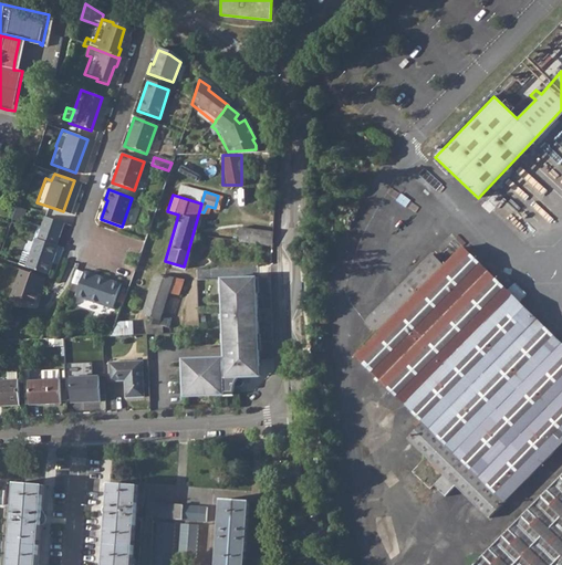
[(233,238),(269,243),(268,230),(236,226),(233,238)]
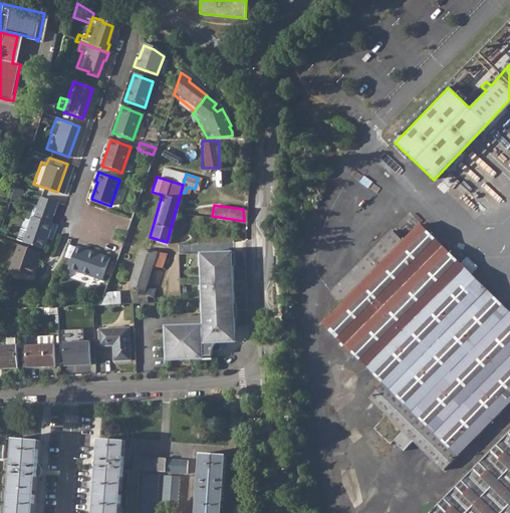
[(16,240),(36,248),(46,222),(44,221),(46,214),(30,209),(28,214),(26,214),(16,240)]
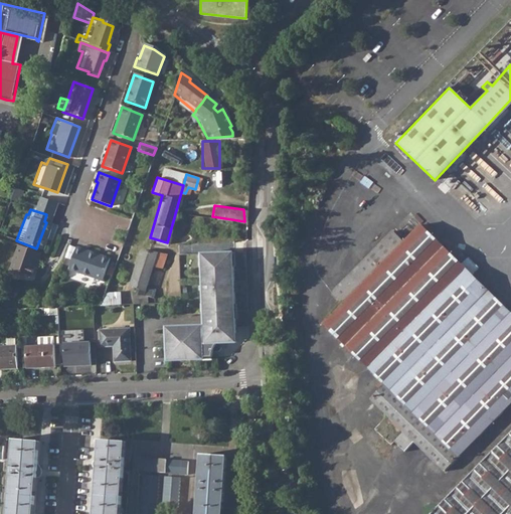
[(412,425),(443,456),(510,386),(510,310),(458,257),(466,248),(462,244),(454,252),(416,215),(400,230),(389,220),(329,280),(340,292),(322,310),(382,370),(370,382),(386,399),(373,411),(389,429),(393,424),(403,435),(412,425)]
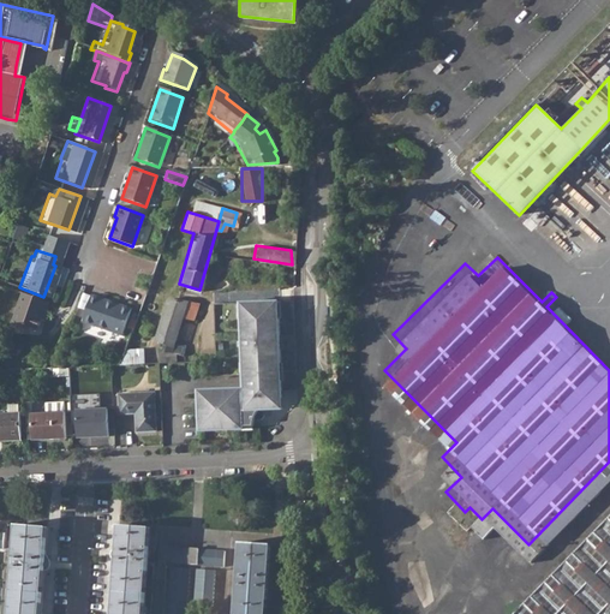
[(7,321),(30,329),(37,310),(40,310),(42,300),(17,292),(7,321)]
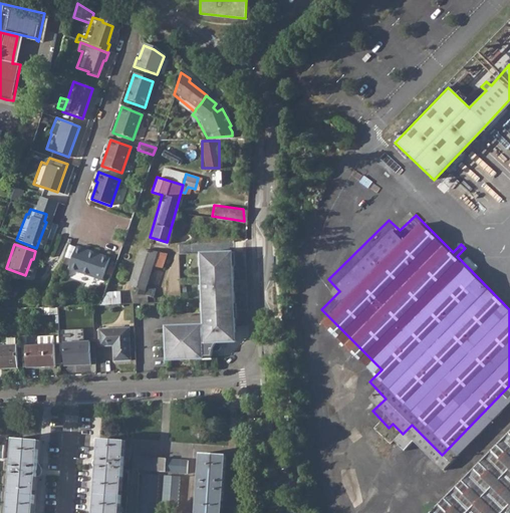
[(66,267),(99,278),(107,256),(100,253),(100,255),(82,249),(83,247),(74,244),(66,267)]
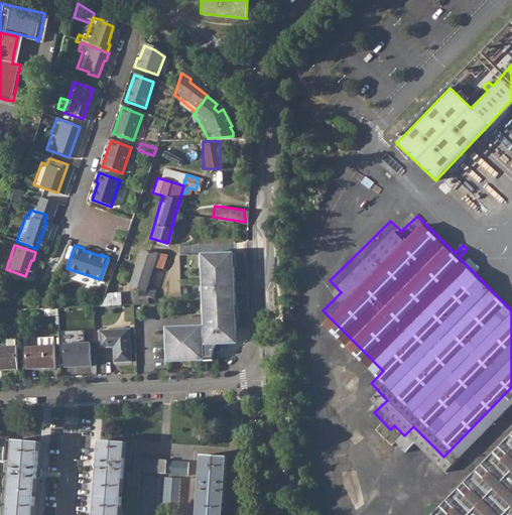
[(144,286),(151,265),(154,252),(138,249),(127,285),(132,286),(130,289),(130,303),(139,303),(139,293),(135,292),(137,287),(143,289),(144,286)]
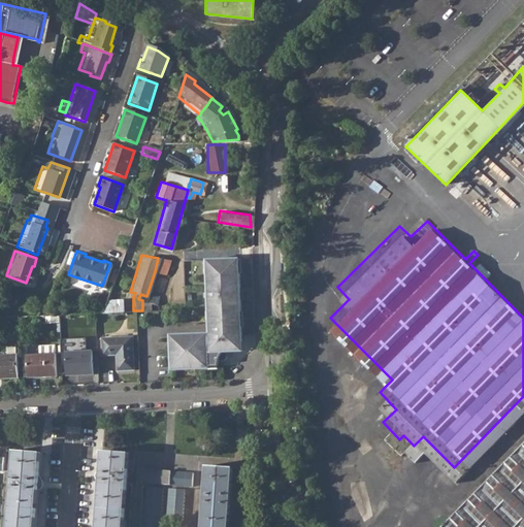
[(167,332),(168,369),(217,368),(217,351),(240,350),(237,256),(203,257),(205,331),(167,332)]
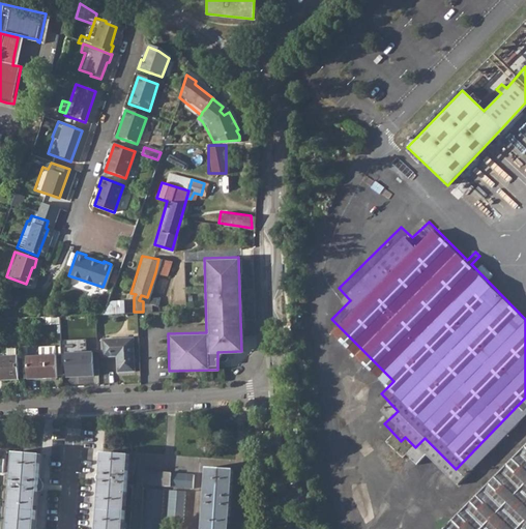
[(169,261),(158,259),(155,272),(165,275),(169,261)]
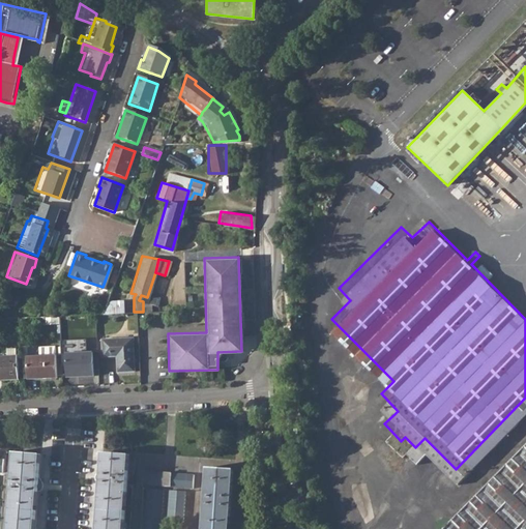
[(154,295),(148,294),(147,297),(141,295),(139,300),(143,301),(151,303),(154,295)]
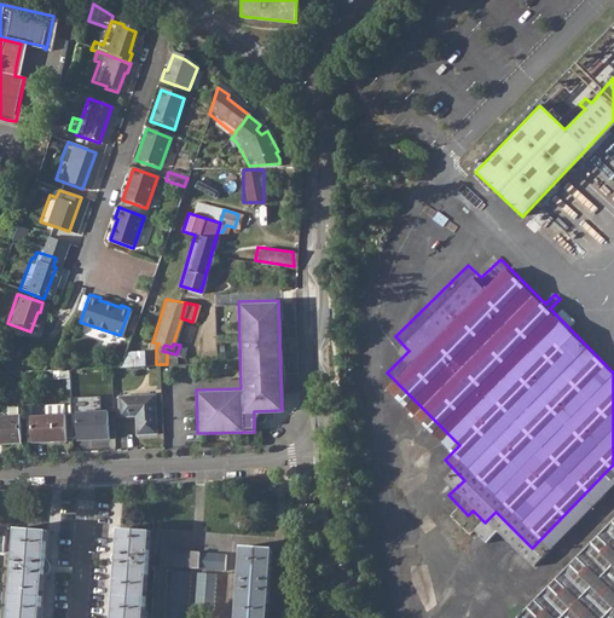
[(142,350),(123,350),(123,364),(142,365),(142,350)]
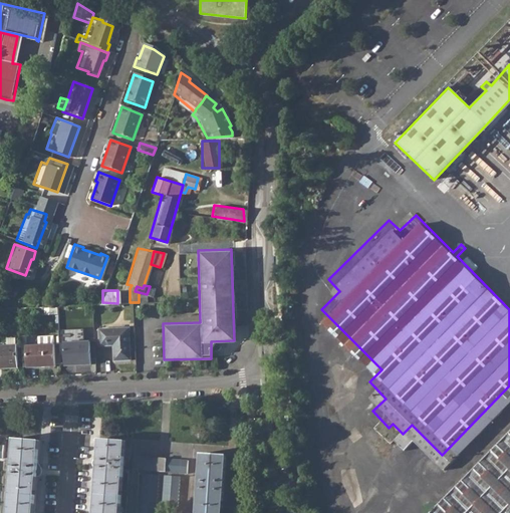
[(110,344),(111,359),(128,359),(125,328),(95,329),(96,345),(110,344)]
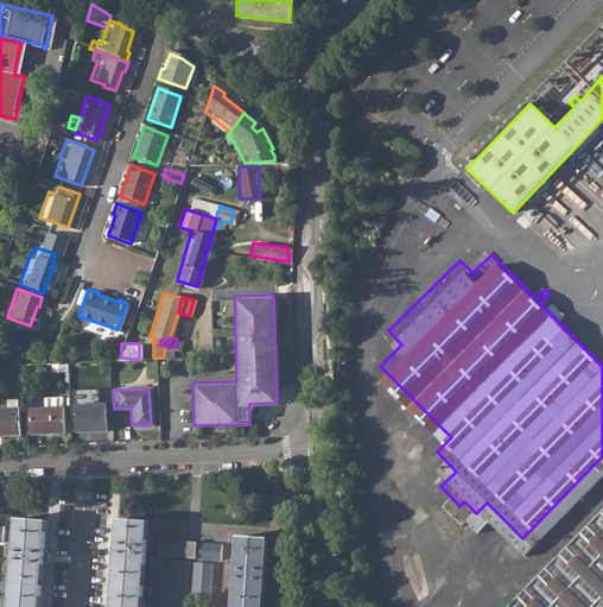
[(30,434),(62,432),(61,429),(61,411),(59,406),(58,397),(42,398),(42,408),(29,409),(30,434)]
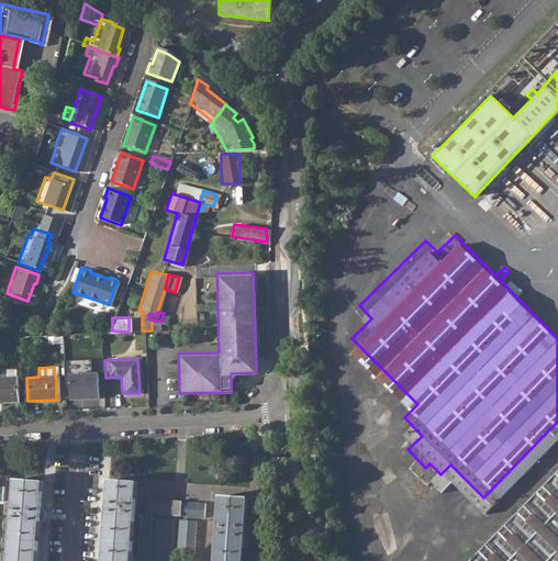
[(67,373),(68,399),(95,397),(93,372),(67,373)]
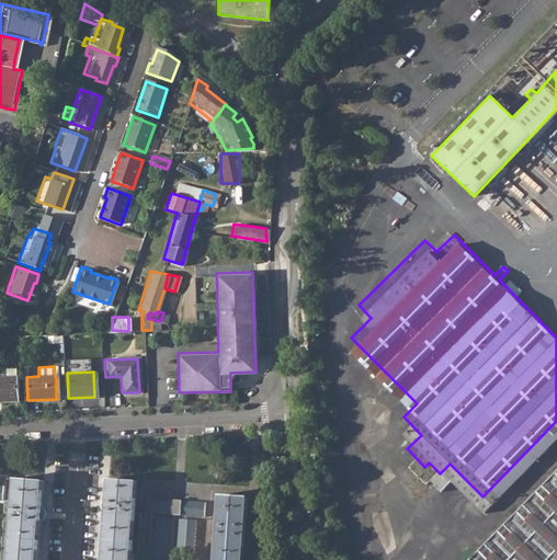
[(0,400),(16,400),(14,376),(4,376),(0,376),(0,400)]
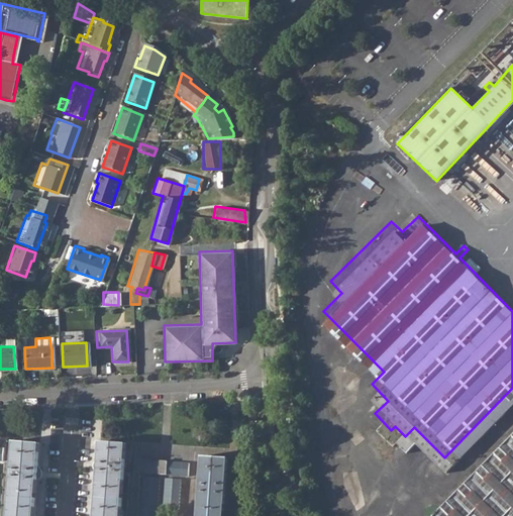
[(512,515),(512,437),(433,515),(512,515)]
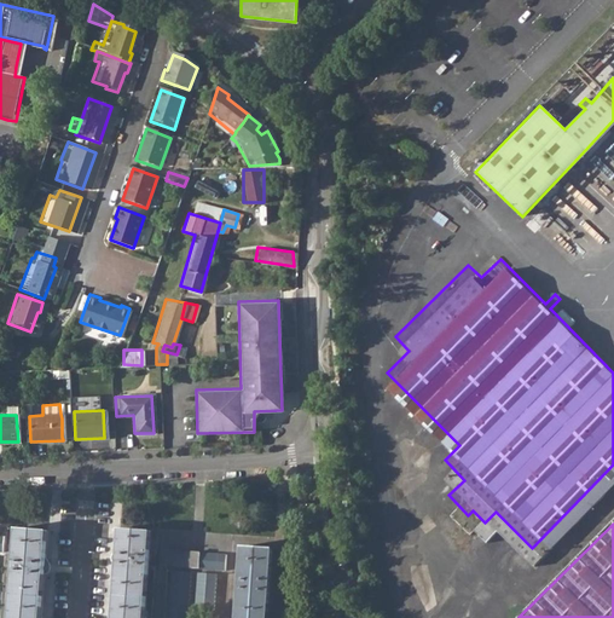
[(35,617),(39,573),(40,573),(44,572),(45,567),(44,562),(40,560),(42,530),(12,527),(5,617),(35,617)]
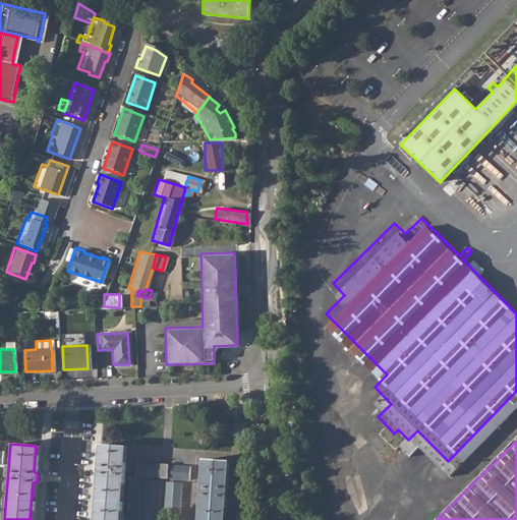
[(117,519),(123,447),(98,445),(96,463),(93,465),(90,469),(92,472),(95,474),(92,519),(117,519)]
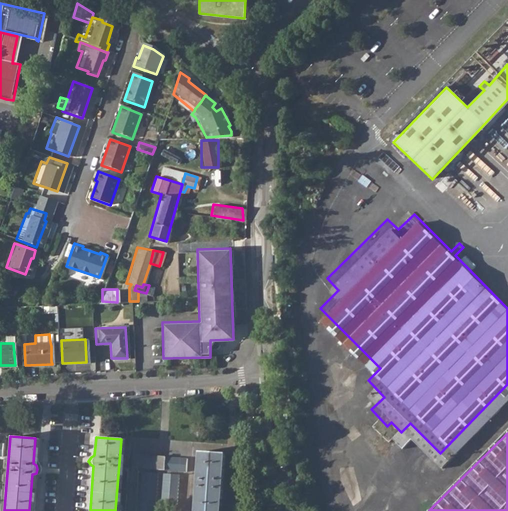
[(197,451),(192,510),(217,510),(222,453),(197,451)]
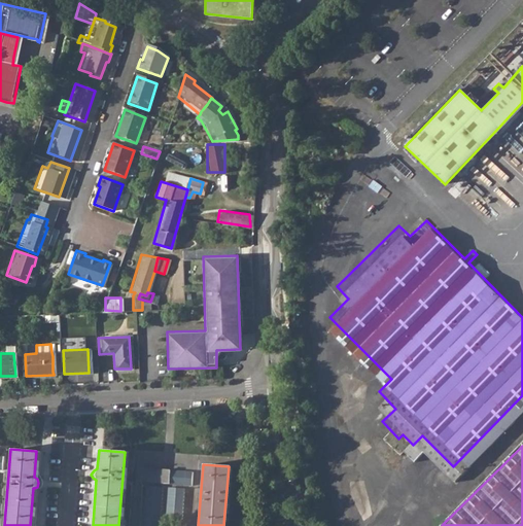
[(188,470),(137,466),(136,481),(187,484),(188,470)]
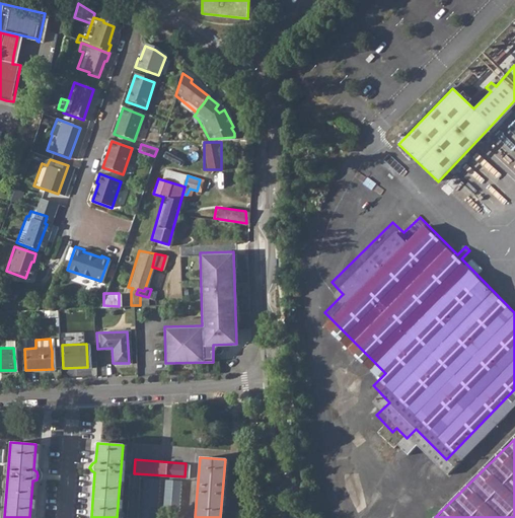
[(140,477),(137,517),(152,517),(155,478),(140,477)]
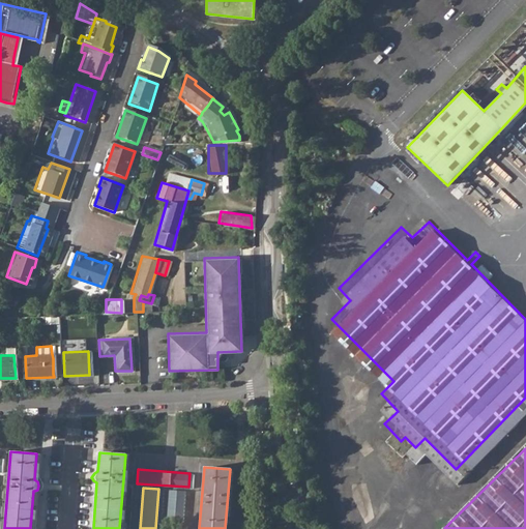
[(165,489),(163,521),(179,521),(181,490),(165,489)]
